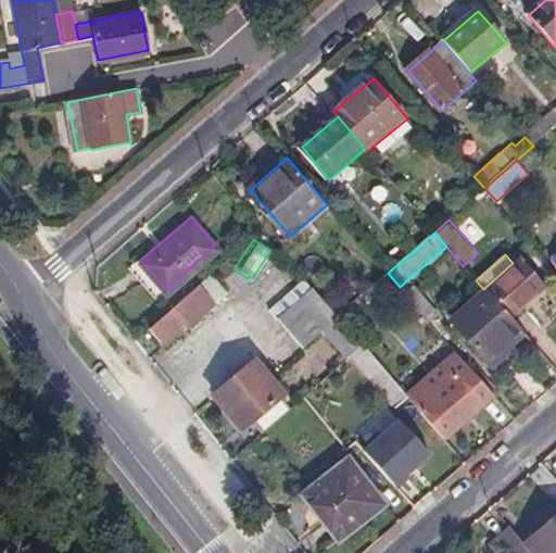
[(483,289),(485,292),(507,316),(542,286),(519,259),(513,263),(483,289)]
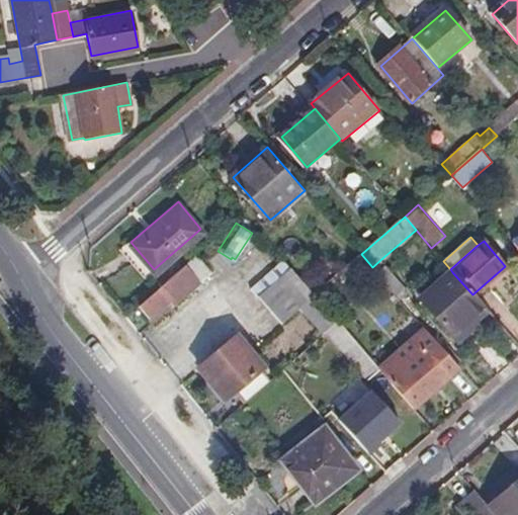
[(181,262),(135,301),(147,316),(167,298),(171,305),(198,282),(196,279),(207,270),(193,252),(181,262)]
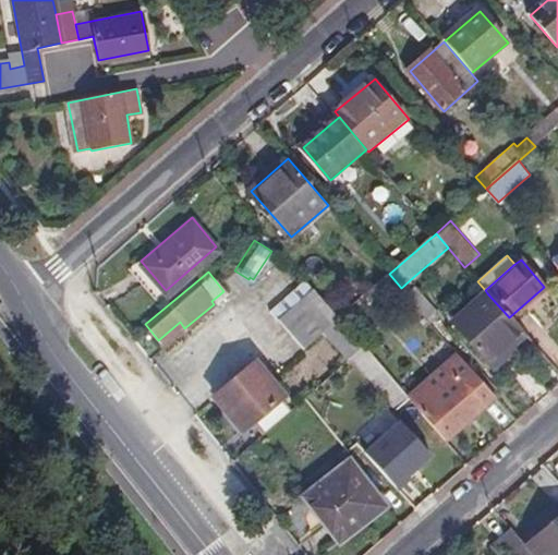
[(401,288),(389,274),(363,298),(370,305),(385,292),(400,309),(411,299),(401,288)]
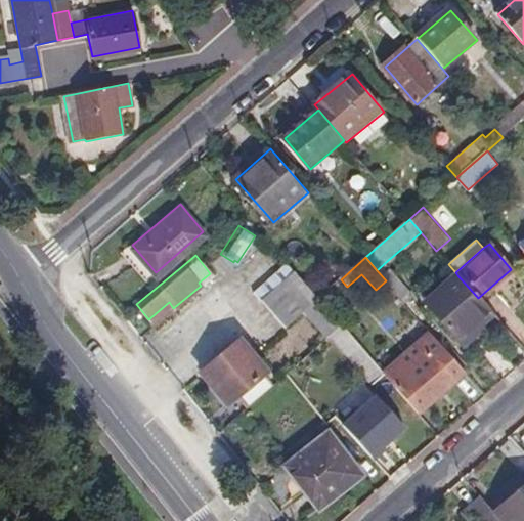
[(266,294),(295,269),(289,261),(255,290),(262,298),(266,294)]
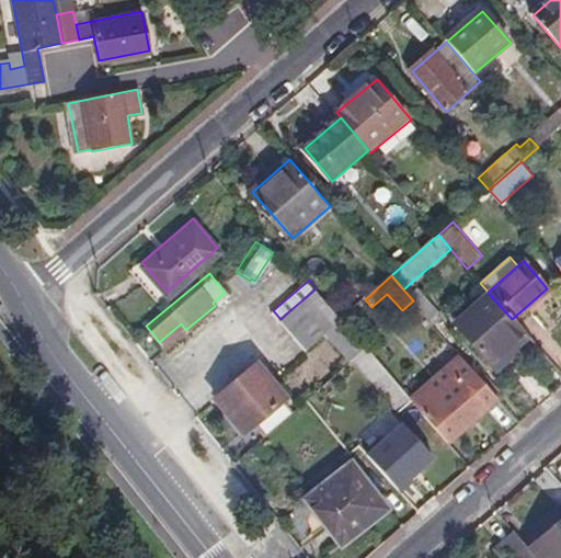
[(445,315),(414,280),(403,289),(413,300),(434,325),(445,315)]
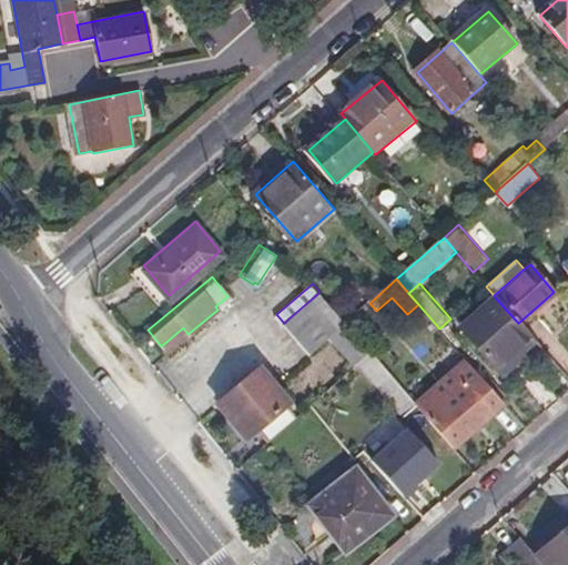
[(331,338),(346,323),(320,292),(288,319),(315,351),(331,338)]
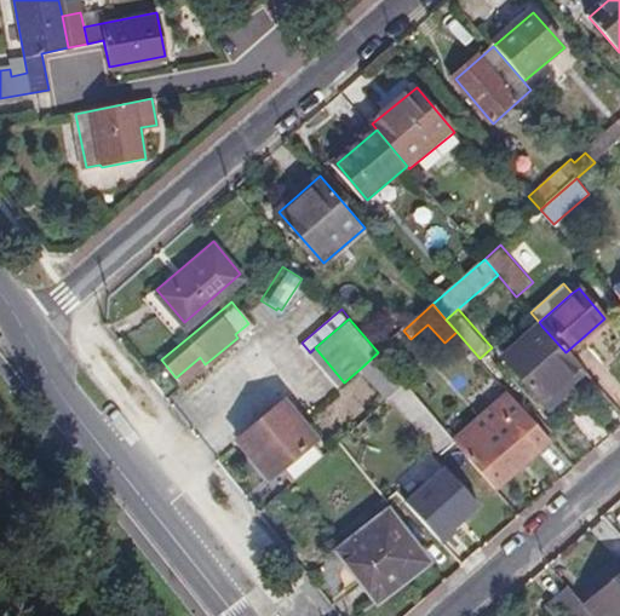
[(540,399),(579,367),(566,352),(541,326),(504,357),(540,399)]
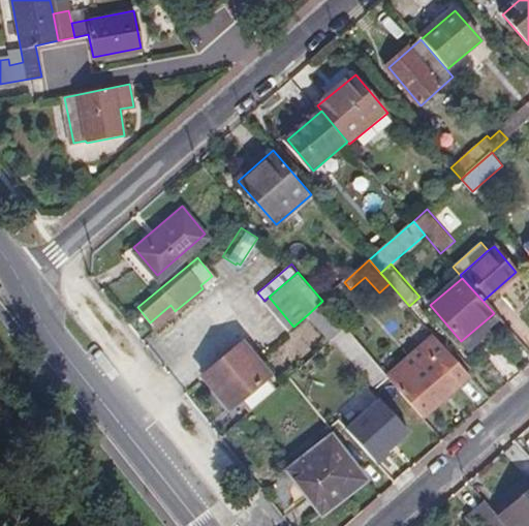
[(308,314),(332,342),(334,340),(347,329),(322,301),(308,314)]
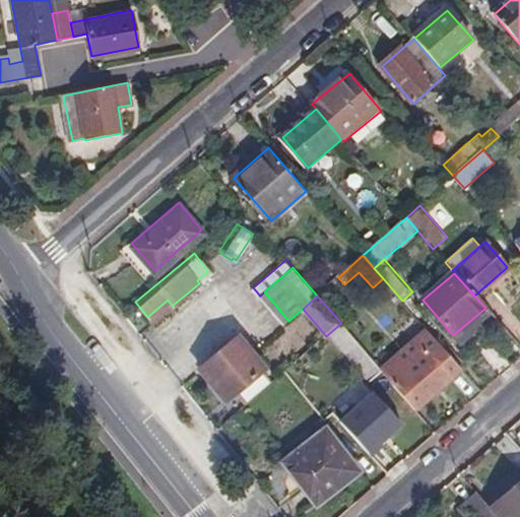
[(369,382),(381,371),(341,323),(328,334),(369,382)]
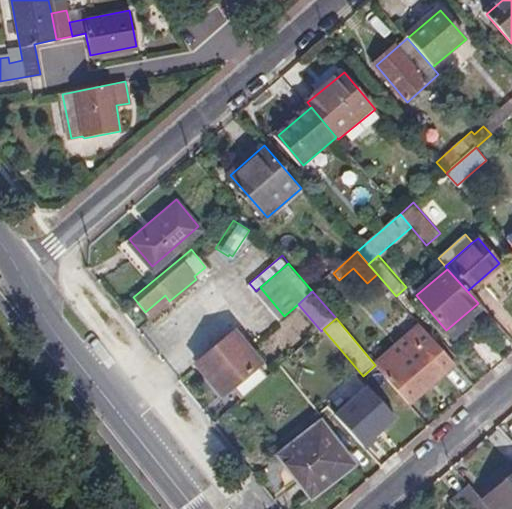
[(409,404),(455,365),(421,326),(375,365),(409,404)]
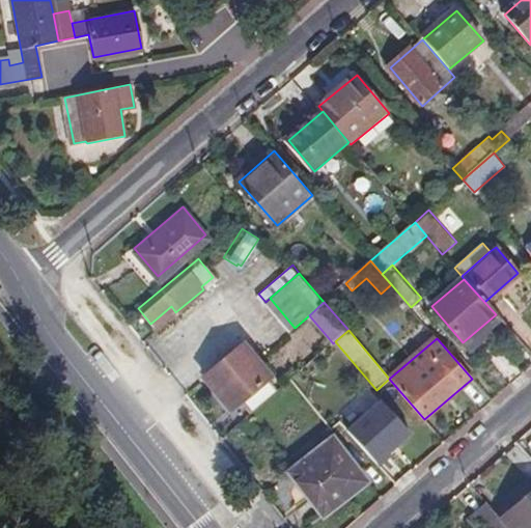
[(239,397),(249,411),(275,389),(266,377),(269,374),(242,341),(202,373),(228,406),(239,397)]
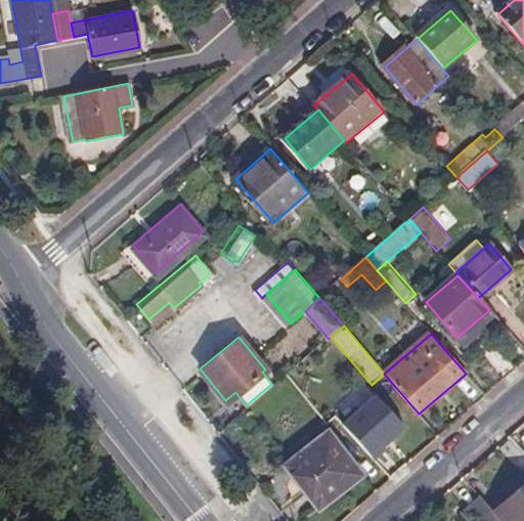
[(363,387),(326,417),(365,465),(402,434),(363,387)]
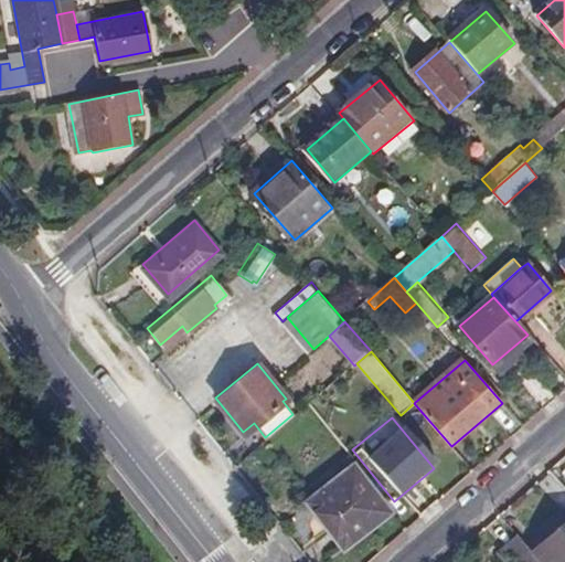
[(388,513),(351,468),(307,504),(343,549),(388,513)]
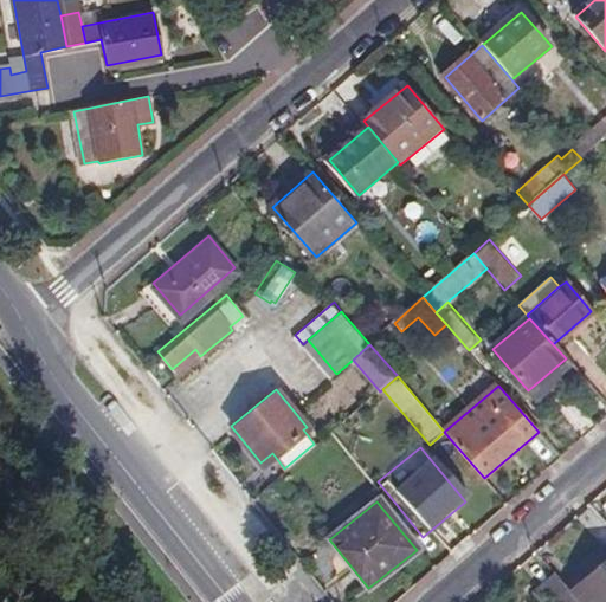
[(572,593),(579,601),(605,601),(605,556),(599,549),(575,570),(585,582),(572,593)]
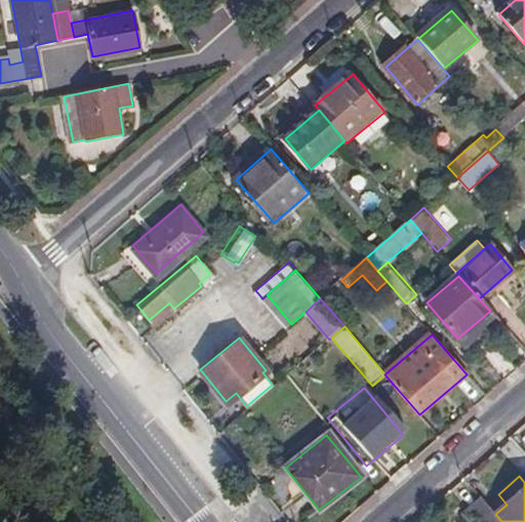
[(498,494),(487,505),(495,514),(507,505),(498,494)]
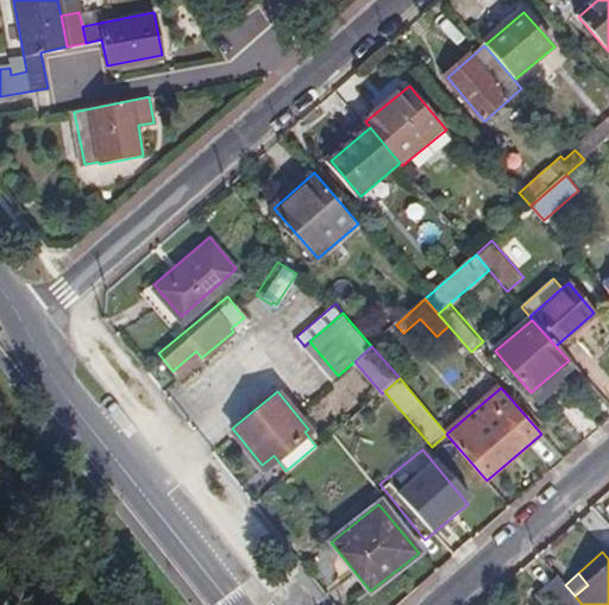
[(565,585),(559,578),(539,594),(548,604),(582,604),(575,596),(565,585)]
